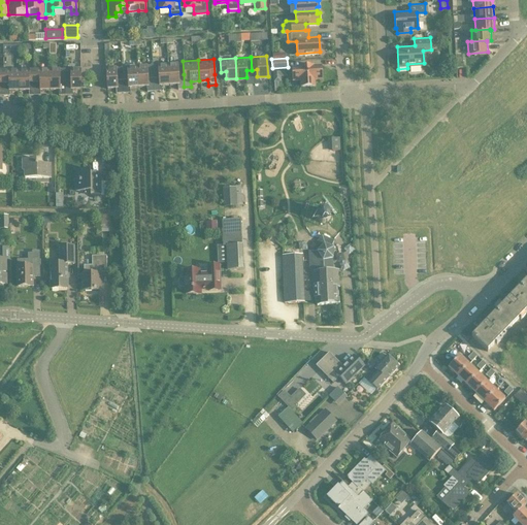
[(184,74),(183,61),(167,62),(168,83),(178,81),(178,74),(184,74)]
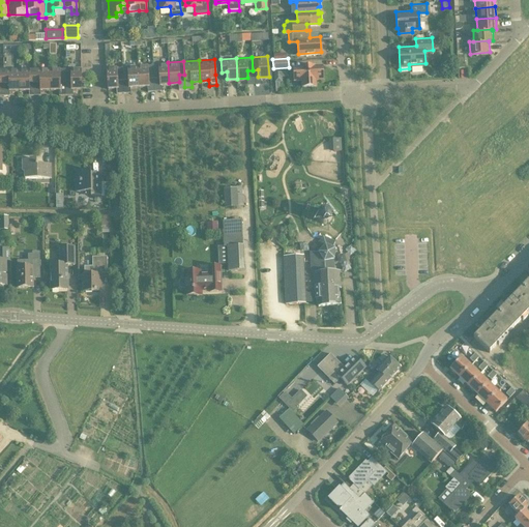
[(169,83),(168,62),(152,63),(153,89),(160,89),(160,83),(169,83)]
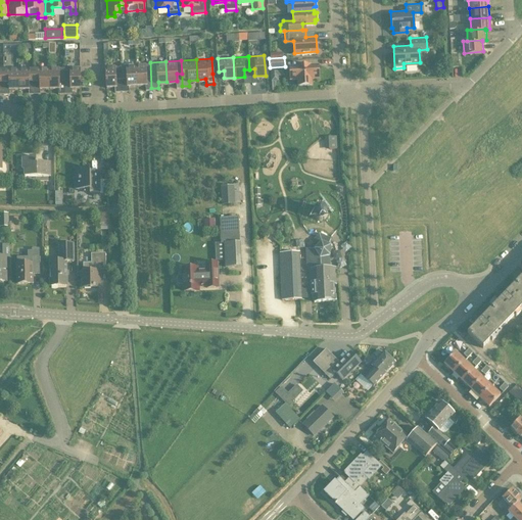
[(151,88),(150,62),(135,63),(136,84),(145,83),(145,89),(151,88)]
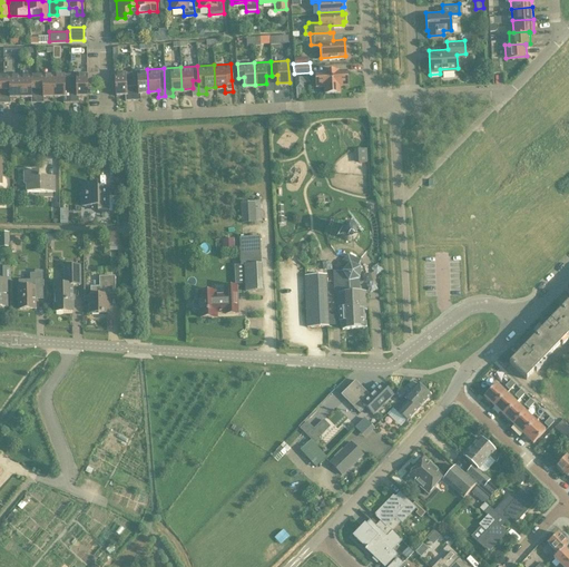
[(323,70),(315,70),(315,85),(324,85),(324,91),(339,90),(339,84),(346,82),(346,69),(337,69),(337,68),(323,69),(323,70)]
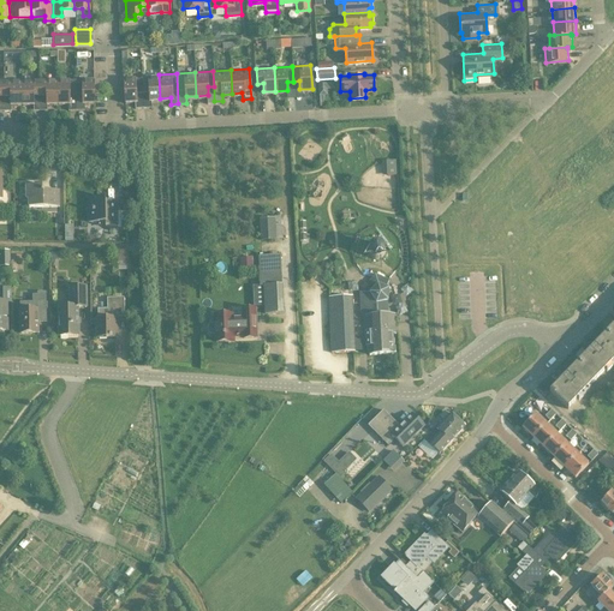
[(160,99),(159,75),(141,76),(143,106),(150,106),(150,99),(160,99)]
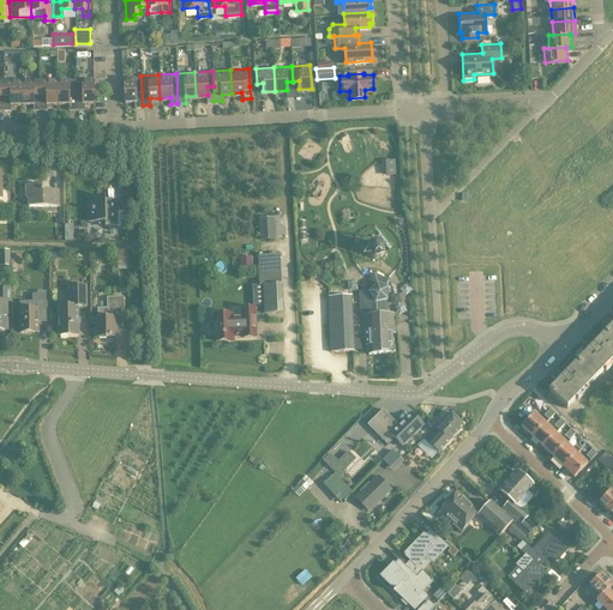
[(143,106),(140,76),(122,77),(124,101),(133,100),(134,106),(143,106)]
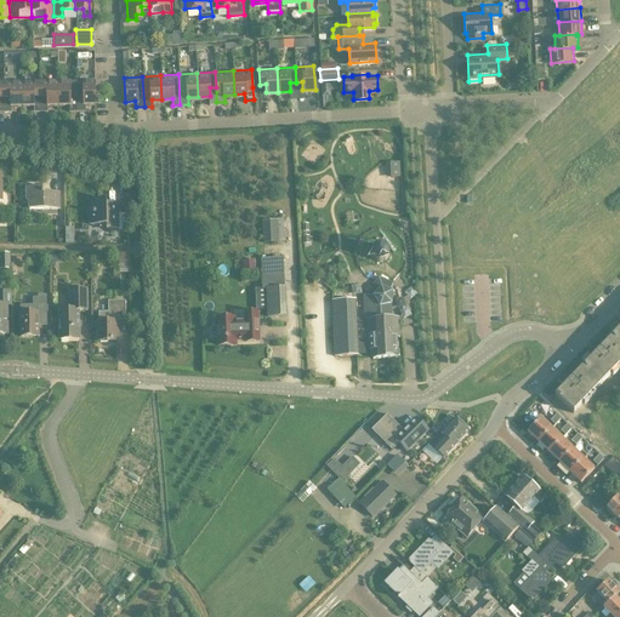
[(75,79),(75,109),(84,109),(84,102),(95,102),(94,78),(75,79)]
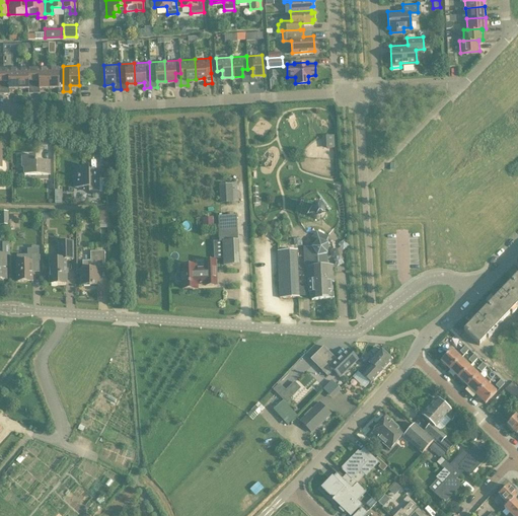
[(17,66),(2,67),(3,92),(8,91),(8,87),(17,86),(17,66)]
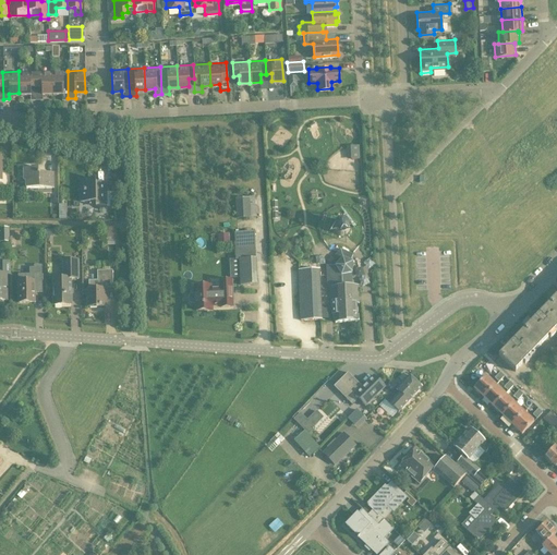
[(35,71),(19,71),(19,93),(29,93),(29,85),(35,85),(35,71)]
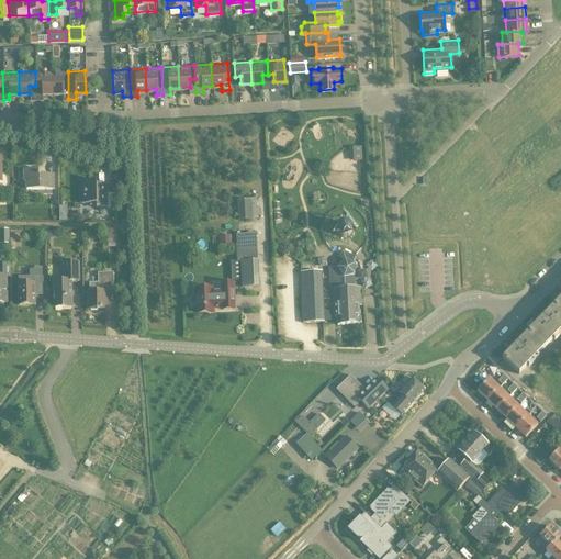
[(52,93),(52,71),(35,71),(35,86),(41,86),(41,93),(52,93)]
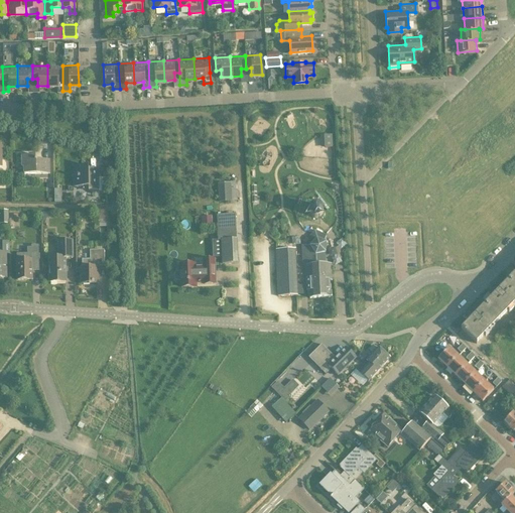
[(62,91),(62,66),(47,66),(47,86),(56,86),(56,91),(62,91)]
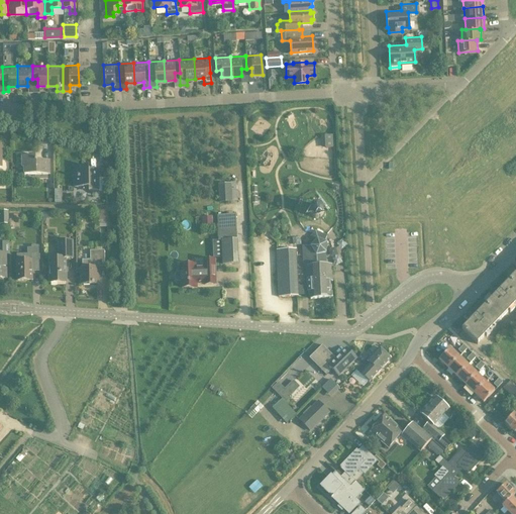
[(333,143),(332,131),(321,132),(321,144),(333,143)]
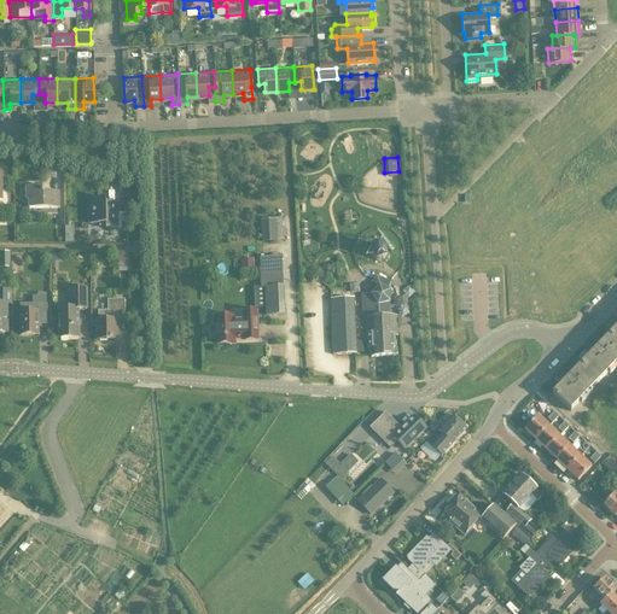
[(33,183),(25,183),(25,197),(28,197),(28,205),(58,205),(58,188),(42,188),(42,187),(41,187),(41,182),(33,182),(33,183)]
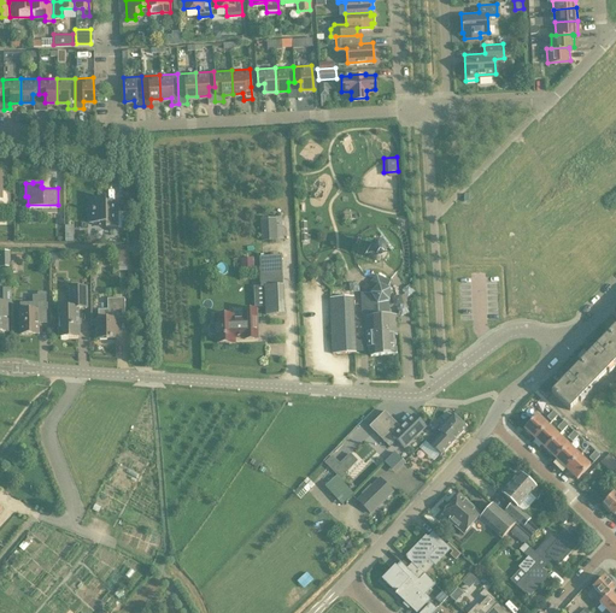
[(105,195),(87,195),(88,220),(104,220),(104,224),(117,224),(116,199),(105,199),(105,195)]
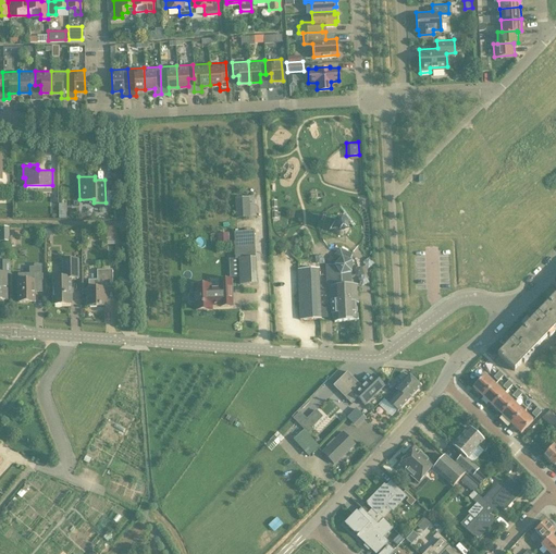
[(246,191),(234,191),(234,214),(255,214),(255,202),(252,202),(252,194),(247,194),(247,195),(246,195),(246,191)]
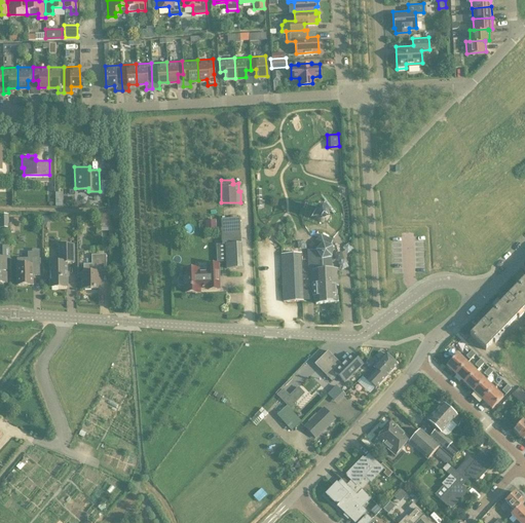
[(314,212),(314,213),(314,214),(315,216),(316,217),(316,218),(317,218),(319,219),(320,219),(321,219),(322,220),(323,219),(324,219),(325,219),(325,218),(326,218),(327,217),(328,216),(328,215),(329,214),(329,212),(328,211),(328,210),(328,209),(327,209),(327,208),(326,207),(325,207),(324,206),(323,206),(322,206),(321,206),(319,206),(317,207),(316,208),(315,209),(315,210),(314,211),(314,212)]
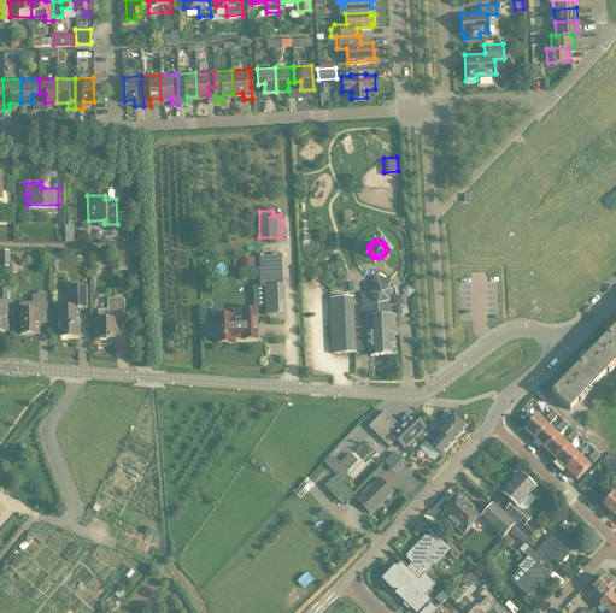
[(280,254),(258,254),(259,286),(264,286),(265,313),(283,312),(280,254)]
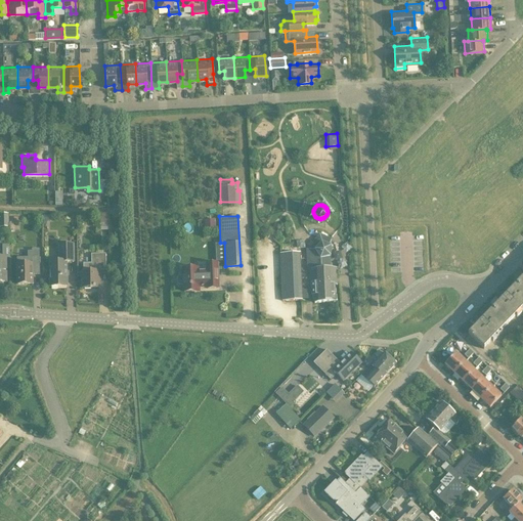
[(318,231),(306,247),(307,267),(309,267),(311,293),(313,293),(313,300),(335,299),(334,283),(336,283),(335,265),(330,266),(329,254),(330,254),(330,244),(328,243),(331,236),(318,231)]
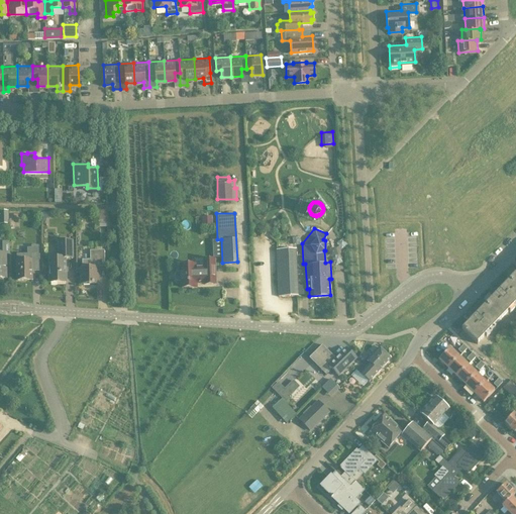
[(0,276),(5,276),(5,251),(8,251),(8,239),(0,238),(0,276)]
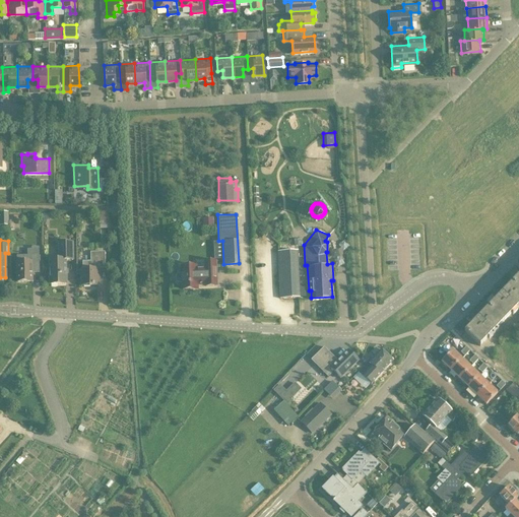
[(58,257),(48,257),(49,282),(65,281),(64,258),(71,257),(71,240),(58,240),(58,257)]
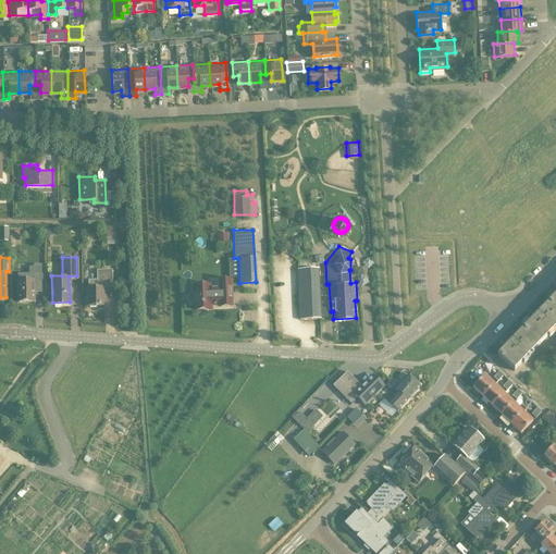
[(17,269),(28,270),(28,261),(17,260),(17,269)]
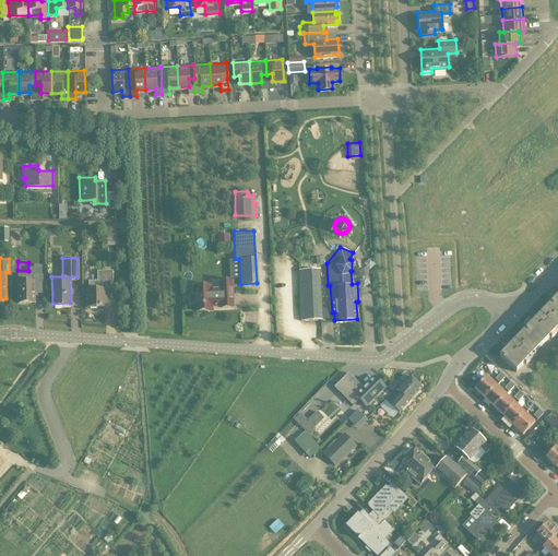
[(306,303),(300,304),(300,318),(320,317),(318,267),(305,268),(306,303)]
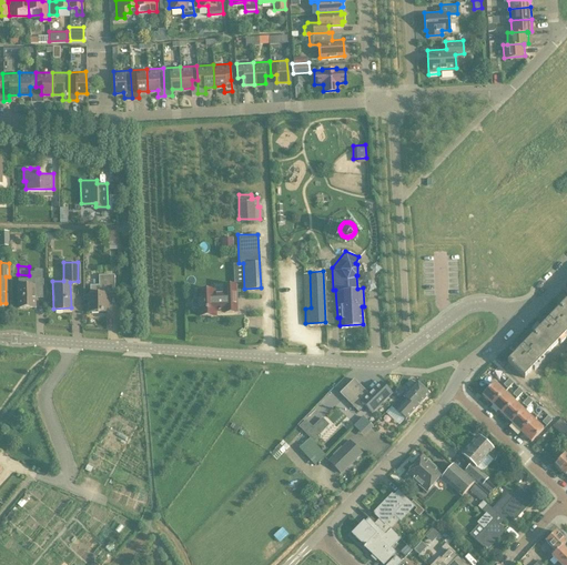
[(89,292),(87,292),(87,310),(107,310),(107,286),(113,286),(113,273),(98,273),(98,283),(89,283),(89,292)]
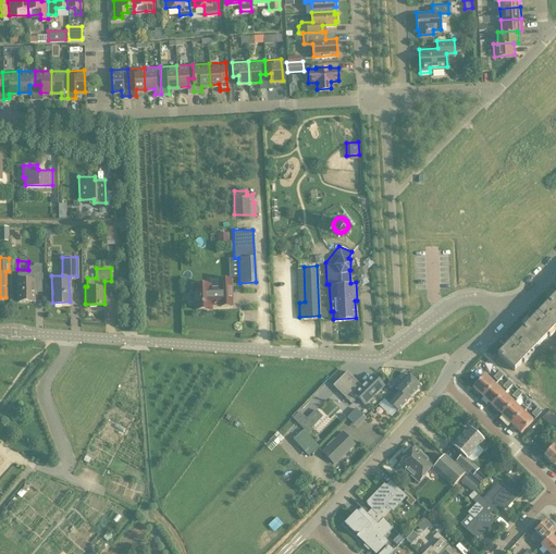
[(28,278),(16,278),(17,299),(34,299),(34,279),(41,279),(40,271),(28,271),(28,278)]
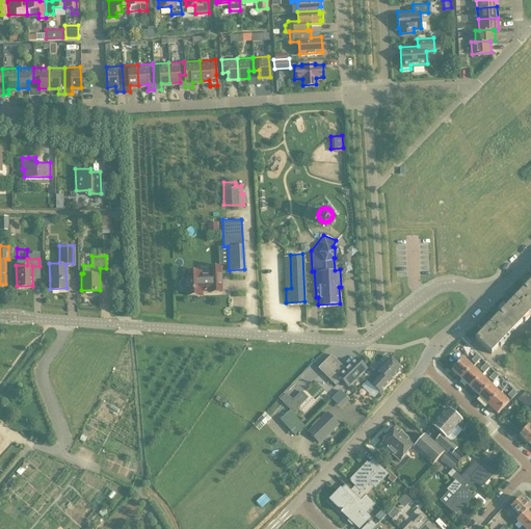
[(180,278),(179,280),(179,285),(180,286),(182,287),(186,287),(186,294),(201,294),(201,293),(201,289),(202,289),(207,289),(207,288),(209,288),(209,291),(221,290),(220,265),(208,265),(209,273),(200,273),(200,270),(185,270),(185,271),(185,276),(181,278),(180,278)]
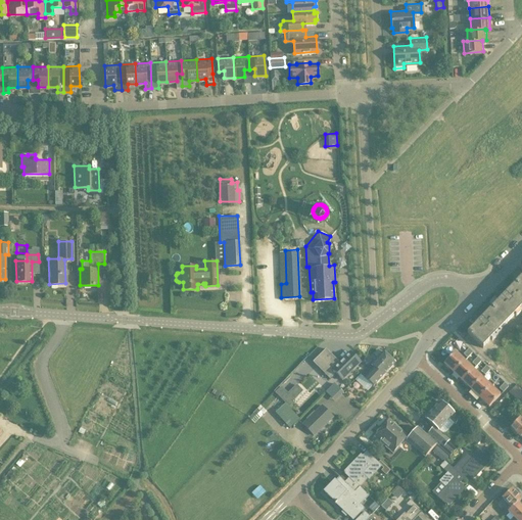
[(490,305),(506,321),(521,302),(521,288),(514,281),(490,305)]
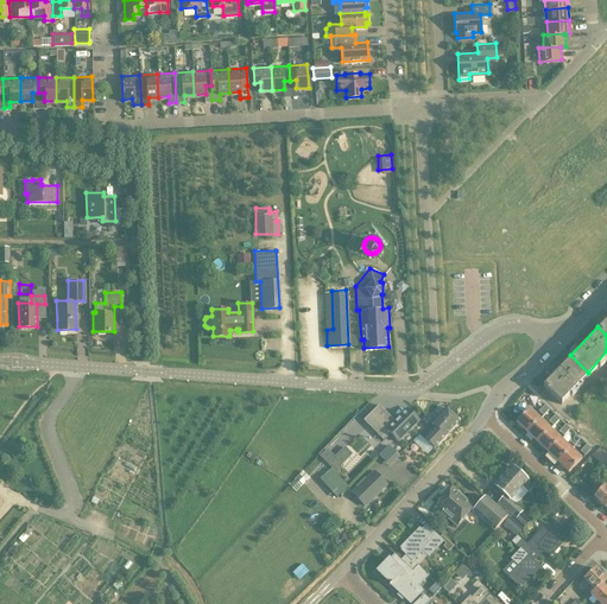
[(570,355),(542,383),(561,401),(588,373),(570,355)]
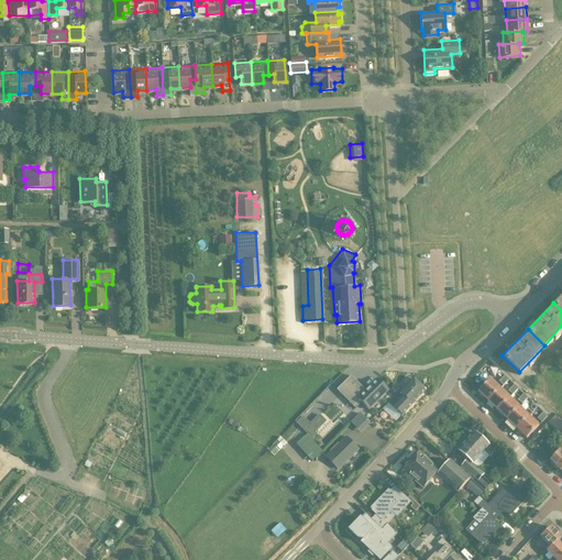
[(376,376),(364,388),(350,373),(335,387),(354,406),(360,399),(367,407),(387,387),(376,376)]
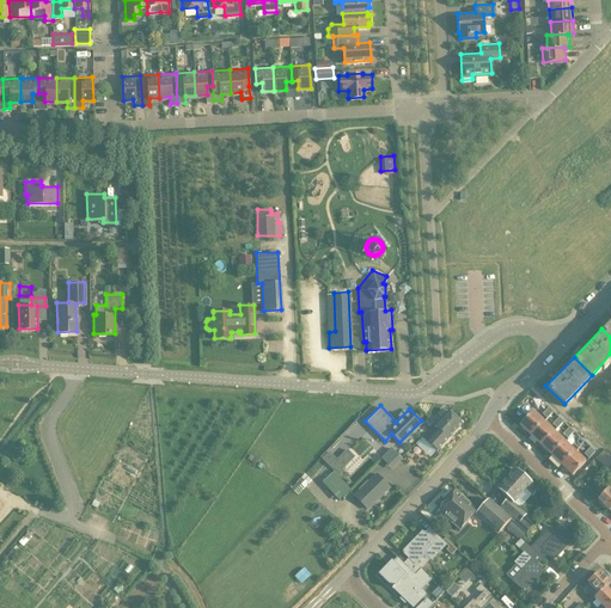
[(547,405),(541,412),(545,416),(551,410),(547,405)]
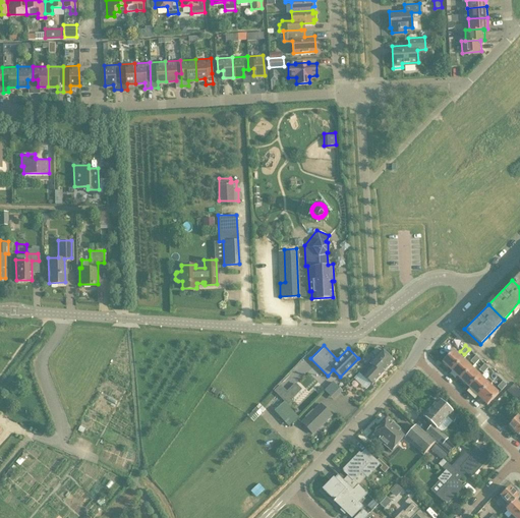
[(359,370),(358,370),(362,375),(372,364),(374,366),(387,354),(382,348),(369,361),(368,360),(359,370)]
